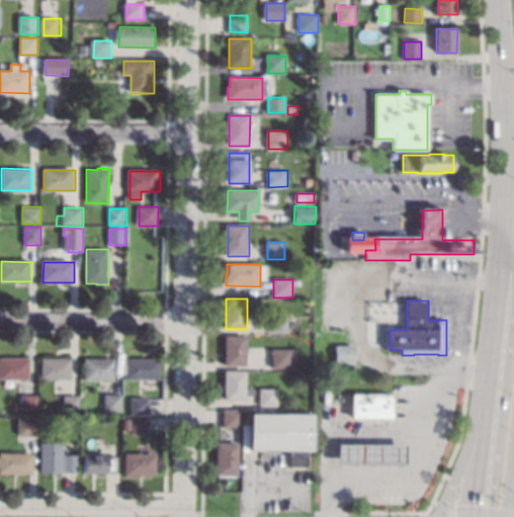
[(271,333),(271,320),(289,320),(289,333),(271,333)]
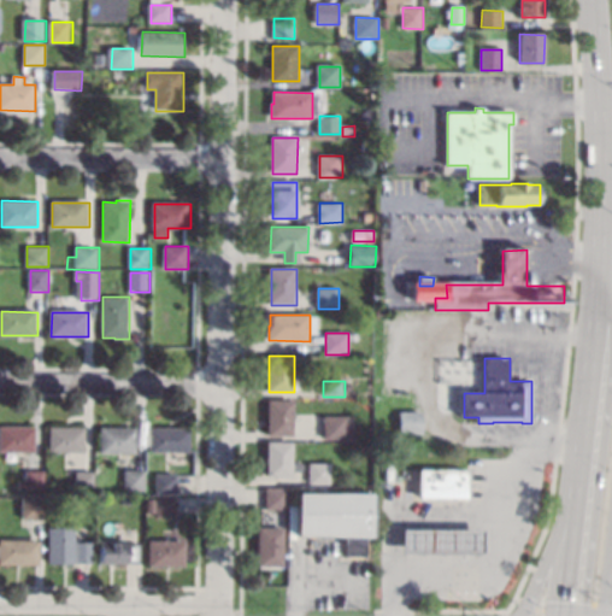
[(294,435),(269,435),(269,400),(295,400),(294,435)]
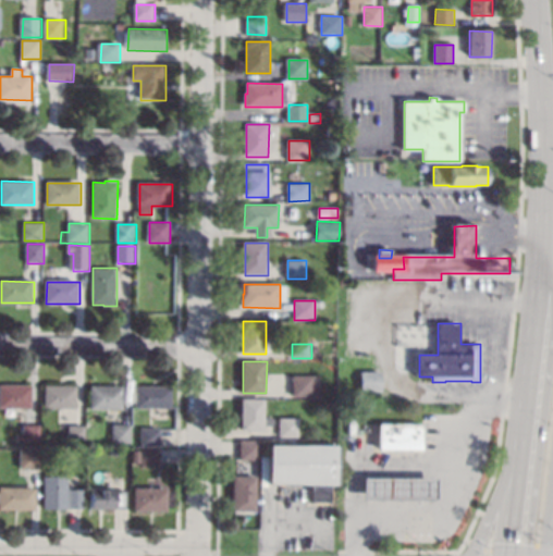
[(382,372),(363,372),(363,392),(383,391),(382,372)]
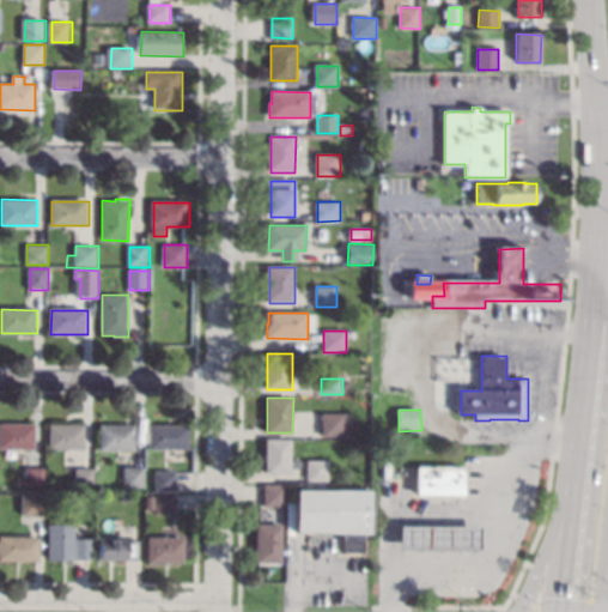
[(323,435),(323,414),(354,416),(353,435),(323,435)]
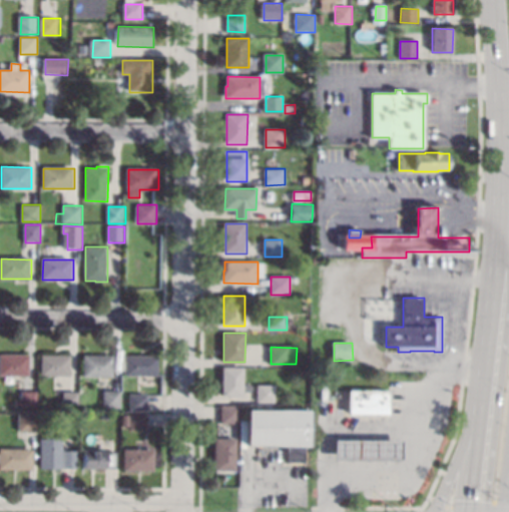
[(30,377),(0,376),(0,354),(30,354),(30,377)]
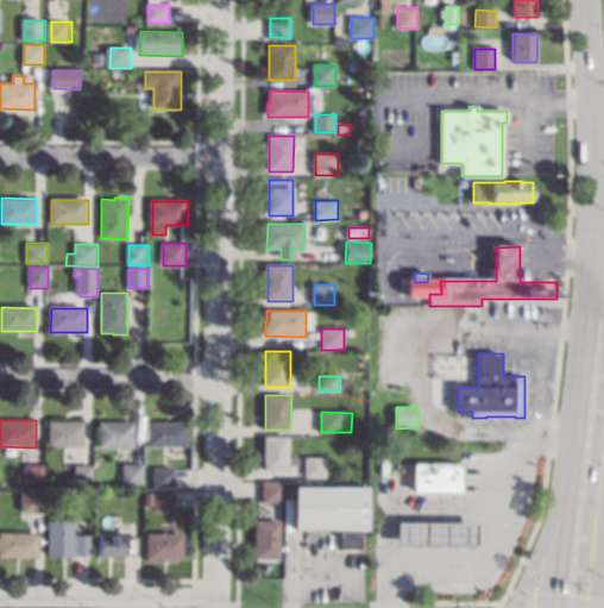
[(85,446),(50,446),(50,420),(85,421),(85,446)]
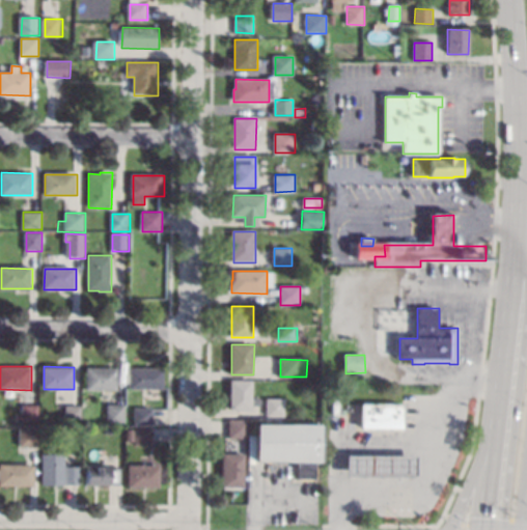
[(117,390),(87,390),(87,368),(118,368),(117,390)]
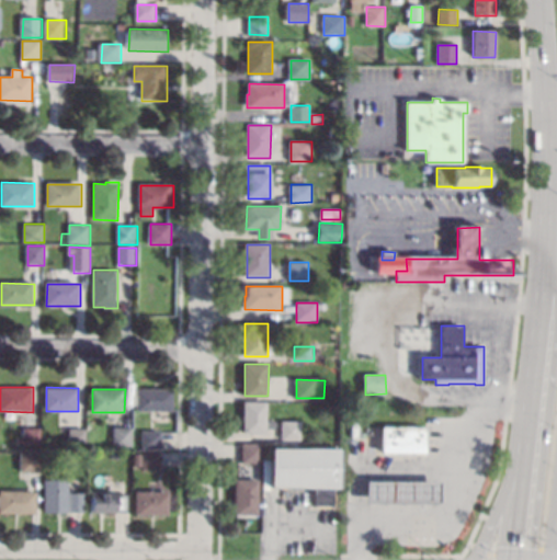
[(174,411),(137,411),(137,389),(174,389),(174,411)]
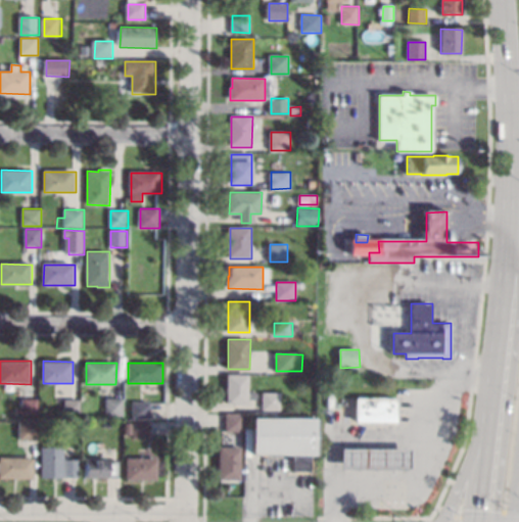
[(249,400),(249,405),(228,405),(228,375),(248,375),(248,393),(258,393),(258,400),(249,400)]
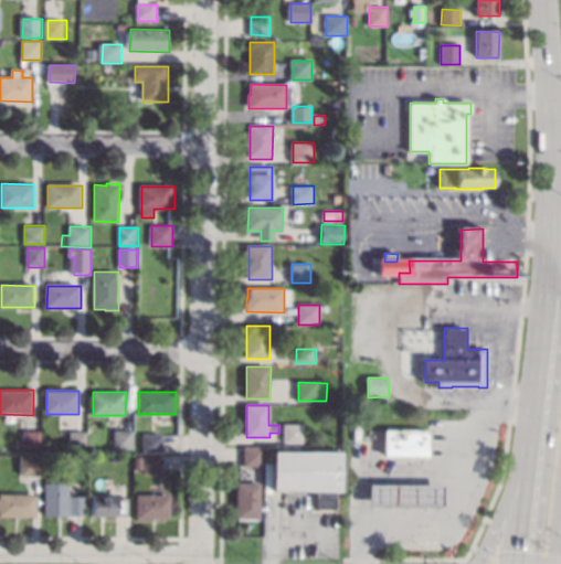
[(304,444),(284,444),(284,424),(304,424),(304,444)]
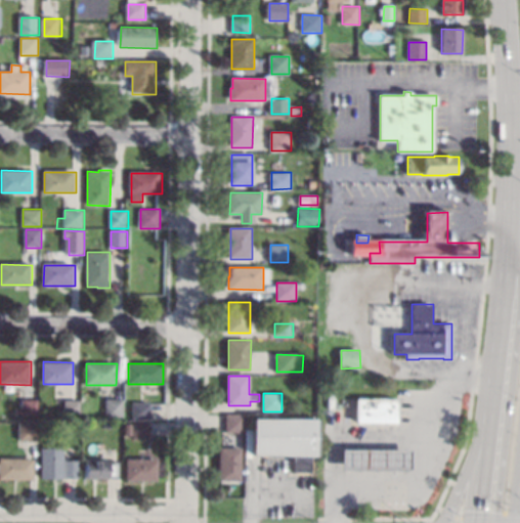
[(124,417),(106,416),(106,399),(124,399),(124,417)]
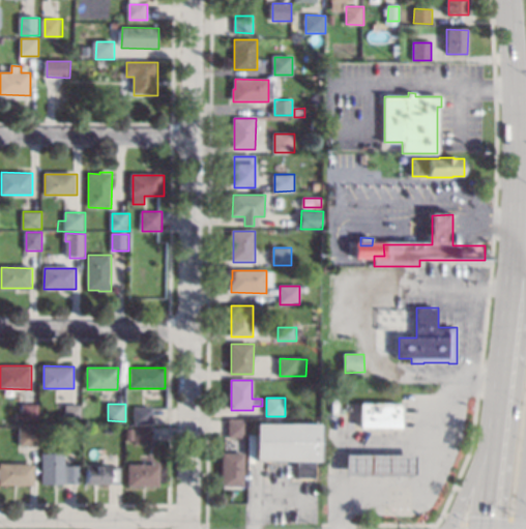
[(403,430),(360,429),(360,404),(403,404),(403,430)]
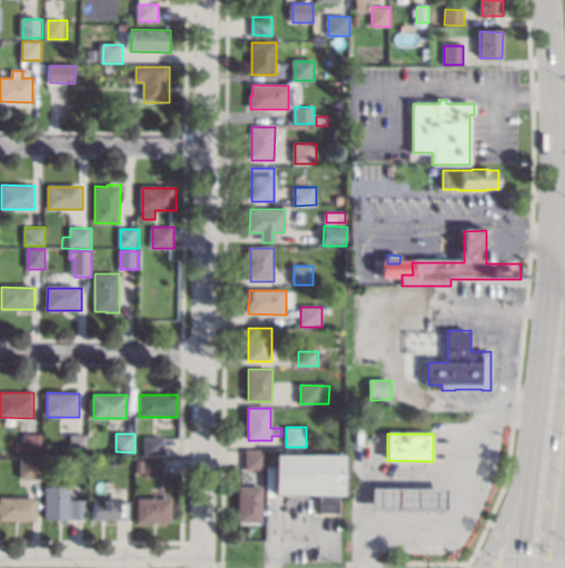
[(19,454),(42,454),(42,435),(26,435),(26,444),(19,444),(19,454)]
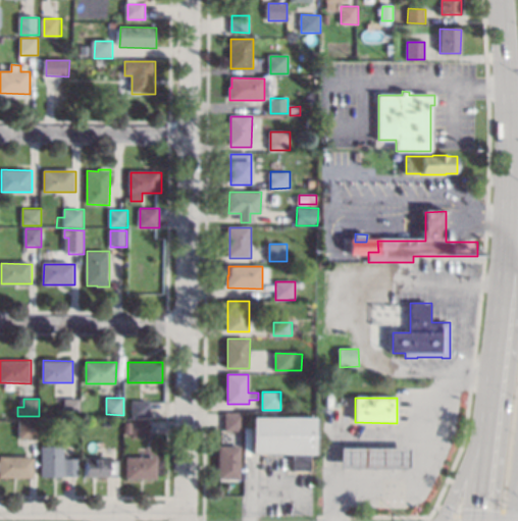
[(81,416),(65,416),(65,399),(81,399),(81,416)]
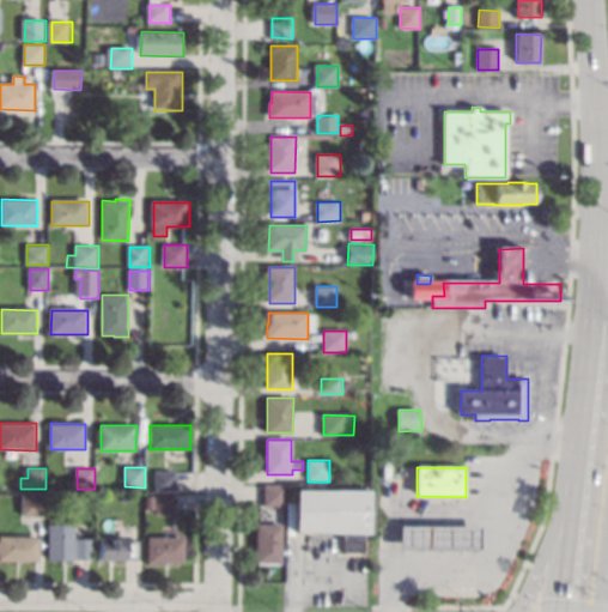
[(156,472),(177,472),(177,491),(156,491),(156,472)]
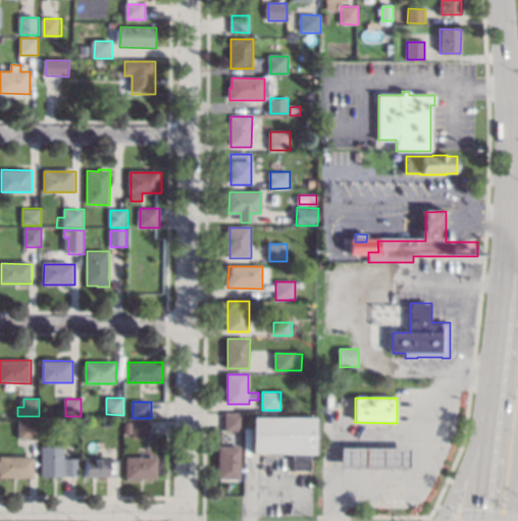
[(245,431),(225,430),(225,412),(245,413),(245,431)]
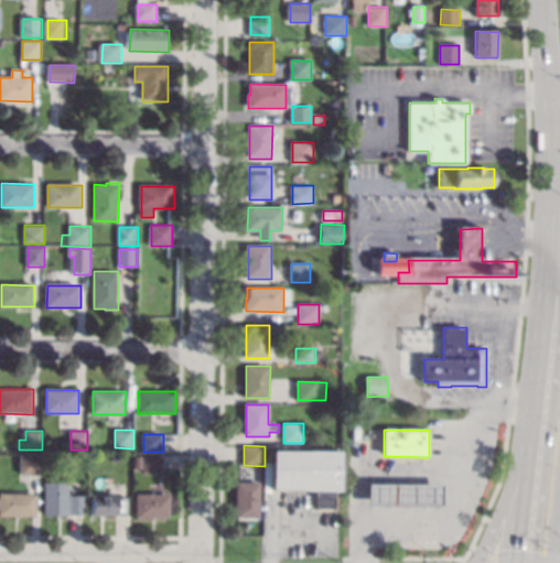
[(42,475),(21,475),(21,453),(42,454),(42,475)]
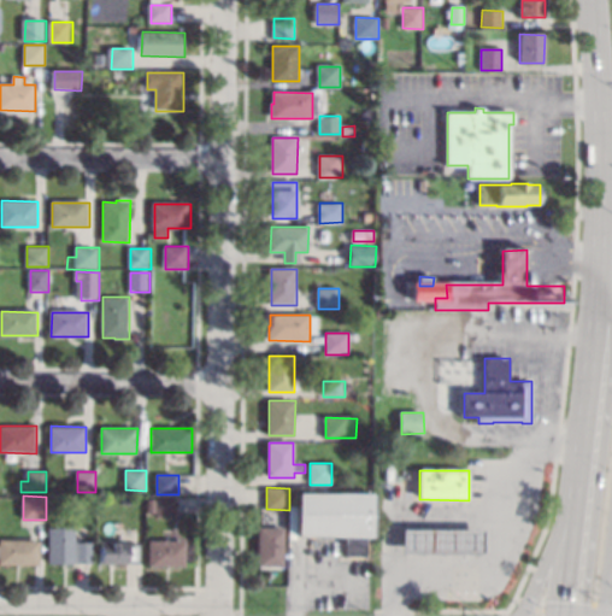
[(299,496),(374,497),(374,538),(368,538),(368,558),(346,558),(346,537),(299,535),(299,496)]
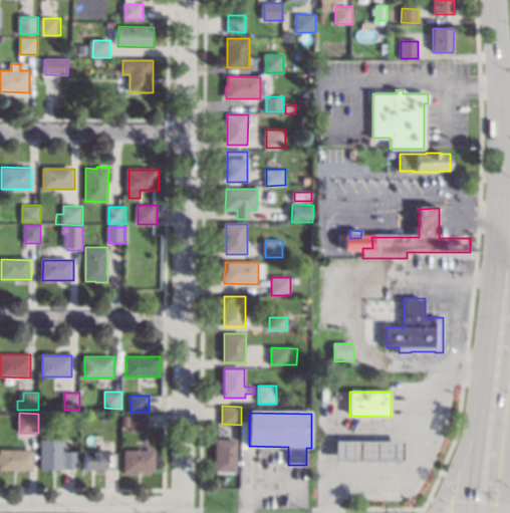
[(149,431),(131,431),(132,414),(149,414),(149,431)]
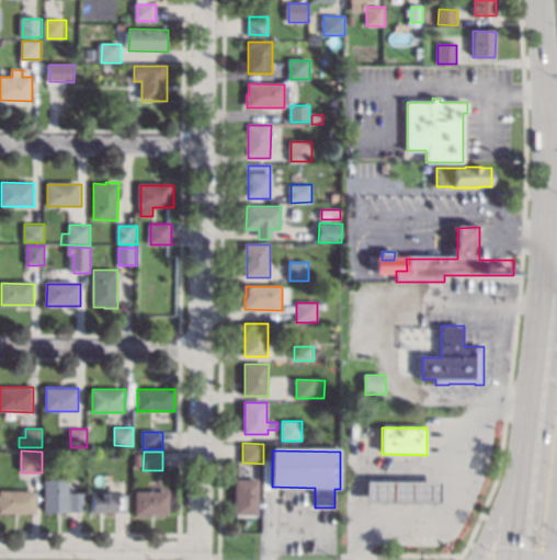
[(259,515),(235,515),(235,480),(259,480),(259,515)]
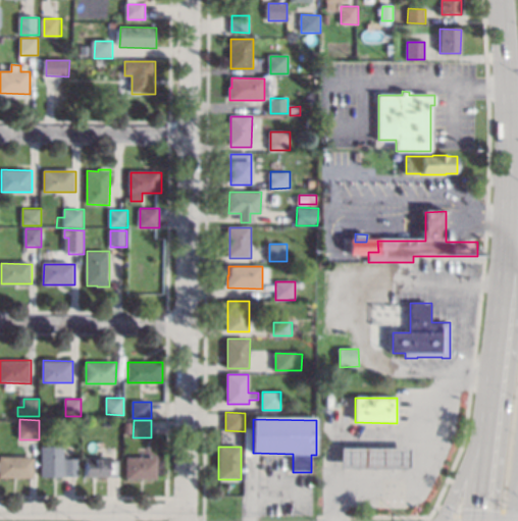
[(42,477),(63,477),(63,448),(42,448),(42,477)]
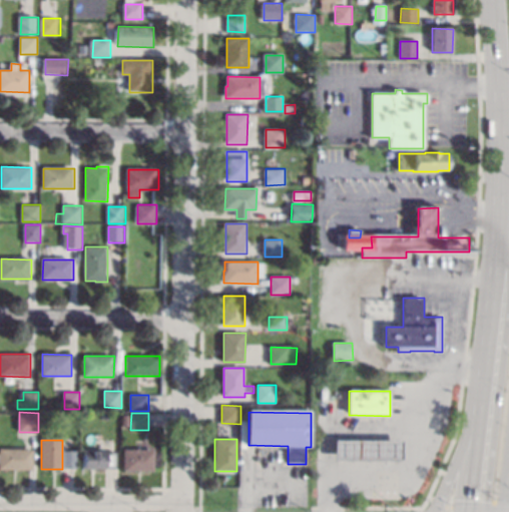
[(403,461),(335,460),(335,440),(403,440),(403,461)]
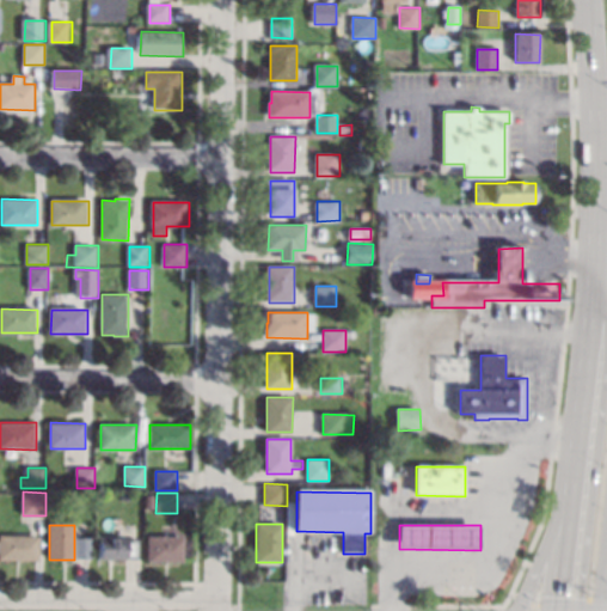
[(40,561),(0,561),(0,536),(40,536),(40,561)]
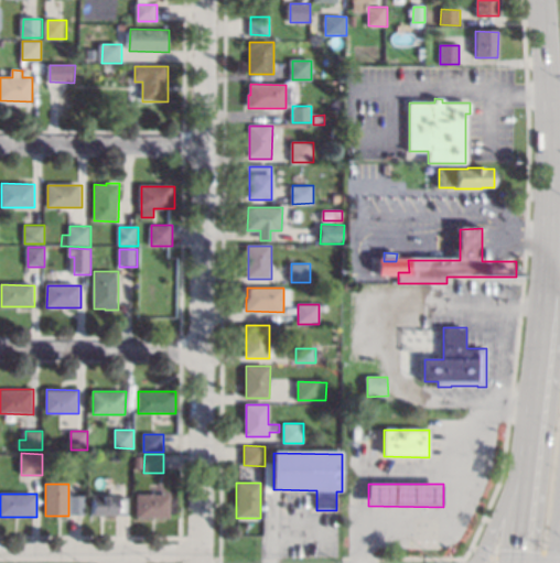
[(101,496),(117,496),(117,498),(127,498),(127,516),(92,515),(92,496),(95,496),(95,494),(101,494),(101,496)]
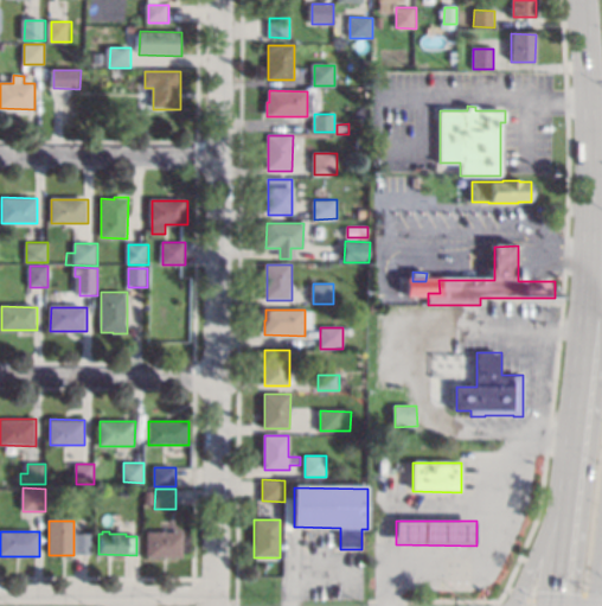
[(181,557),(146,557),(146,531),(181,531),(181,557)]
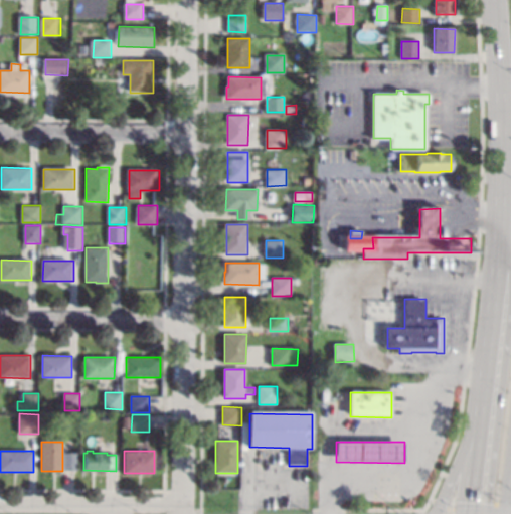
[(64,454),(77,454),(77,471),(64,471),(64,454)]
